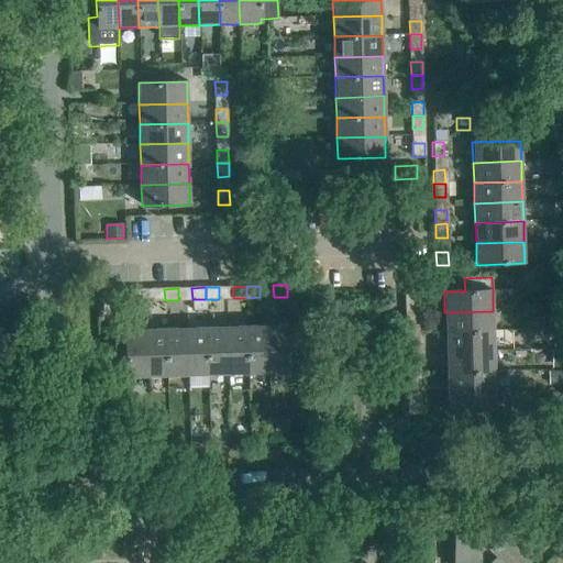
[(124,301),(138,301),(138,289),(123,290),(124,301)]
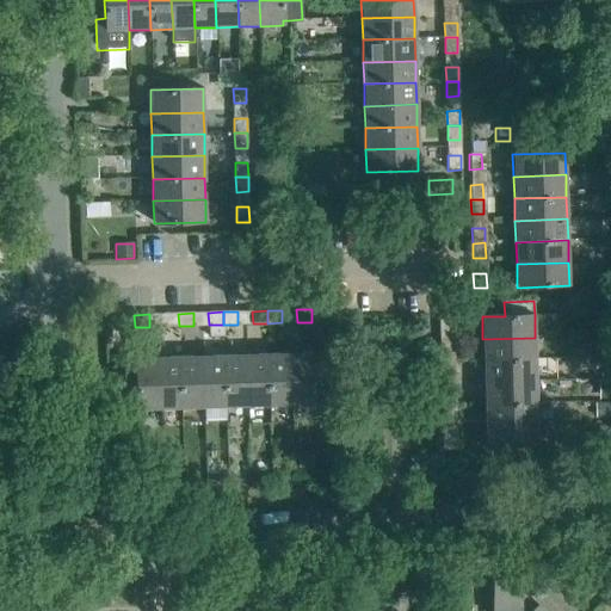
[(164,327),(179,326),(178,314),(164,314),(164,327)]
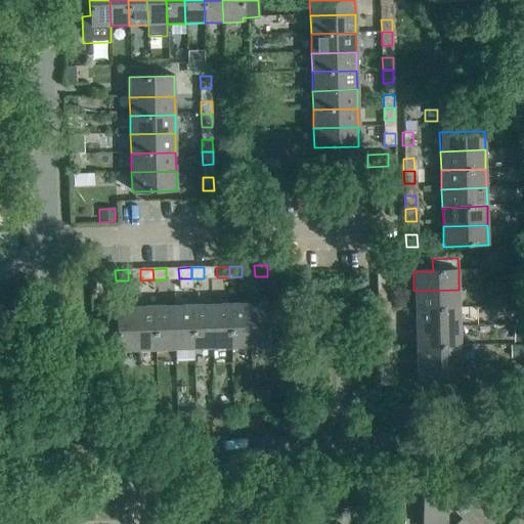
[(377,286),(387,285),(387,272),(377,272),(377,286)]
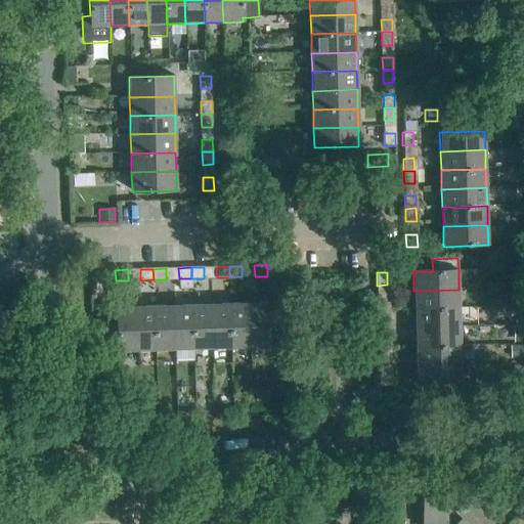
[(191,278),(179,278),(179,289),(191,289),(191,278)]
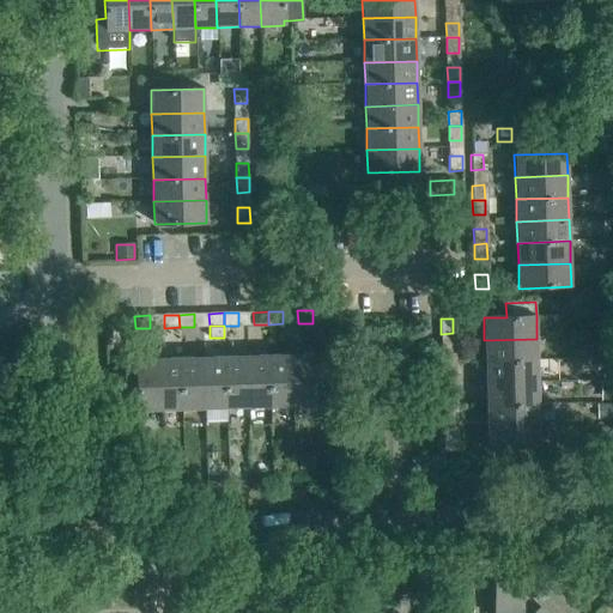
[(485,363),(536,362),(536,339),(484,340),(485,363)]
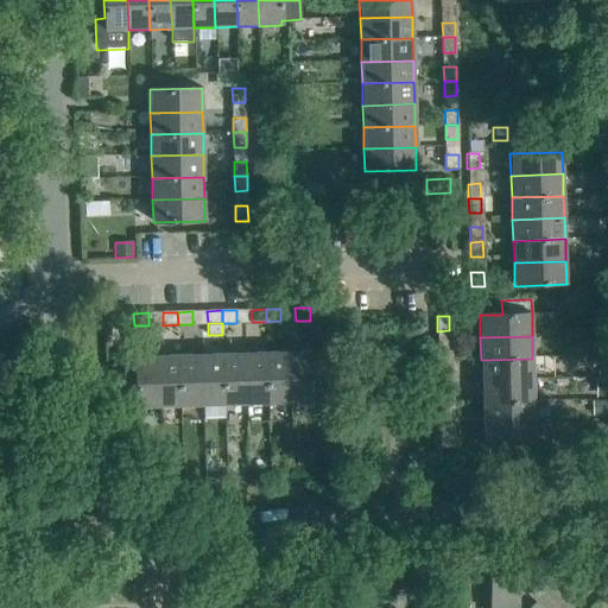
[(437,360),(450,360),(450,346),(437,346),(437,360)]
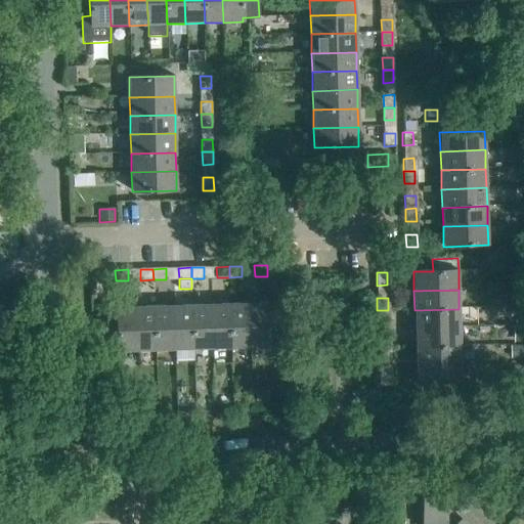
[(231,348),(250,348),(249,303),(229,304),(231,348)]
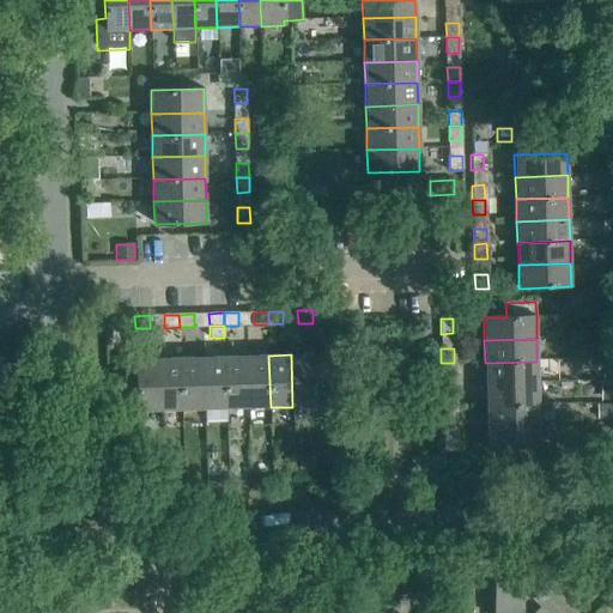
[(291,354),(292,407),(315,406),(314,354),(291,354)]
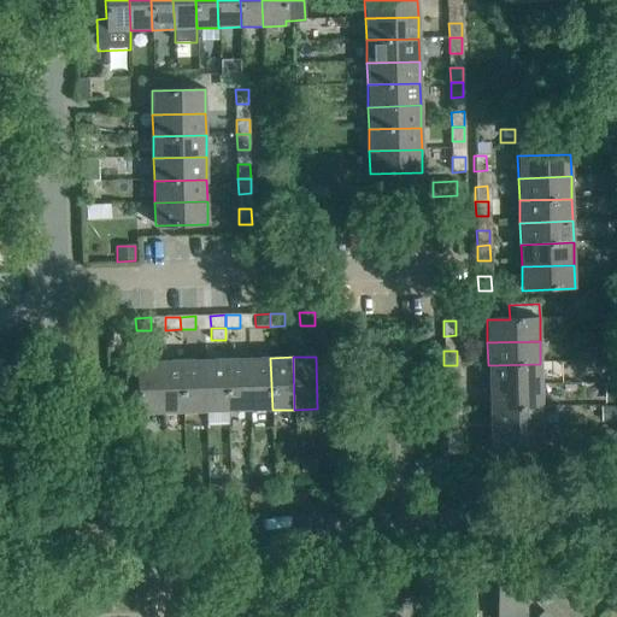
[(228,411),(250,411),(248,358),(227,359),(228,411)]
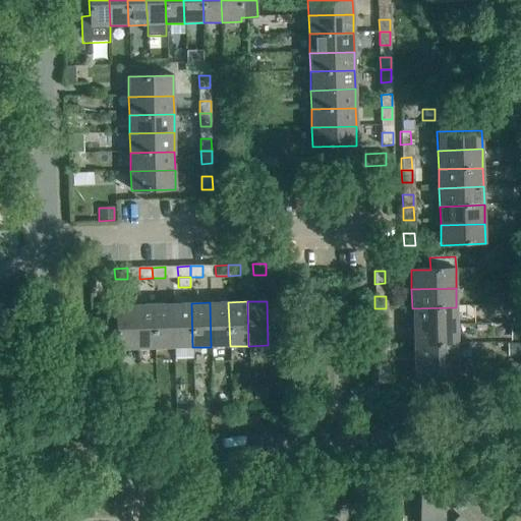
[(211,347),(230,346),(228,302),(210,302),(211,347)]
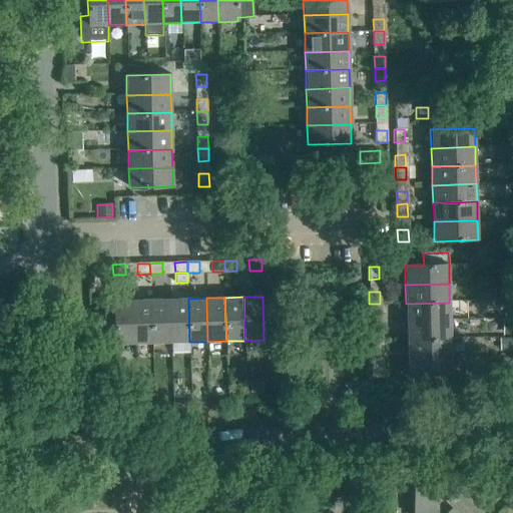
[(152,344),(171,343),(169,299),(151,300),(152,344)]
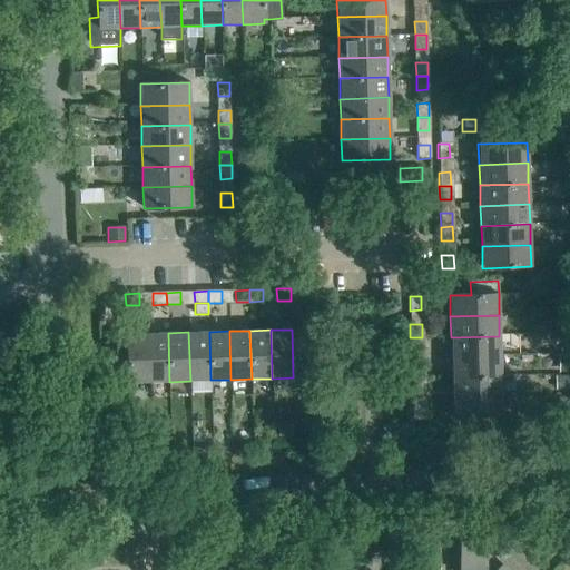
[(190,381),(210,380),(209,332),(188,332),(190,381)]
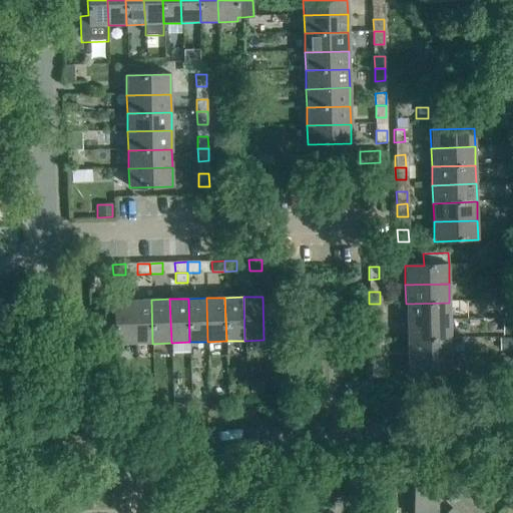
[(134,344),(152,344),(151,300),(133,301),(134,344)]
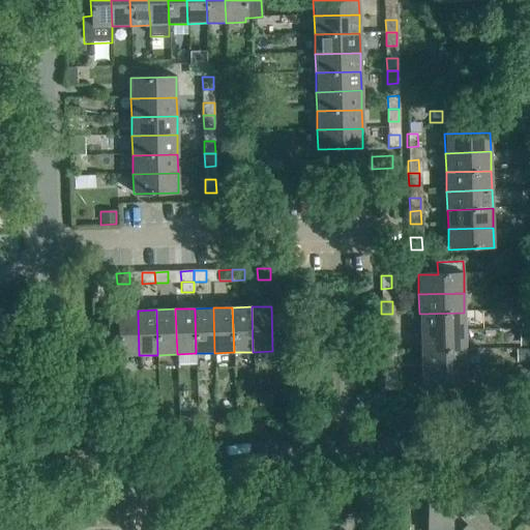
[(119,356),(139,355),(138,311),(117,311),(119,356)]
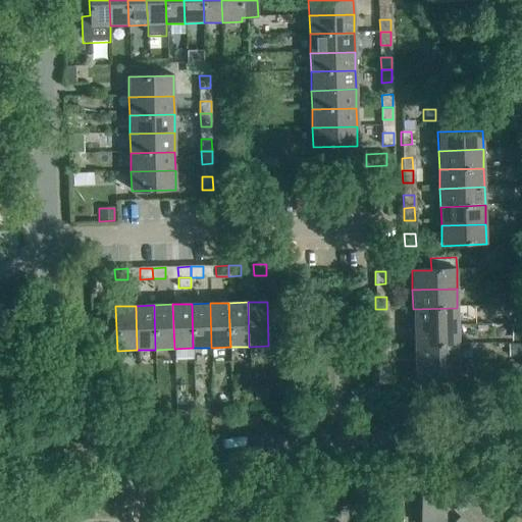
[(413,327),(458,326),(457,308),(413,309),(413,327)]
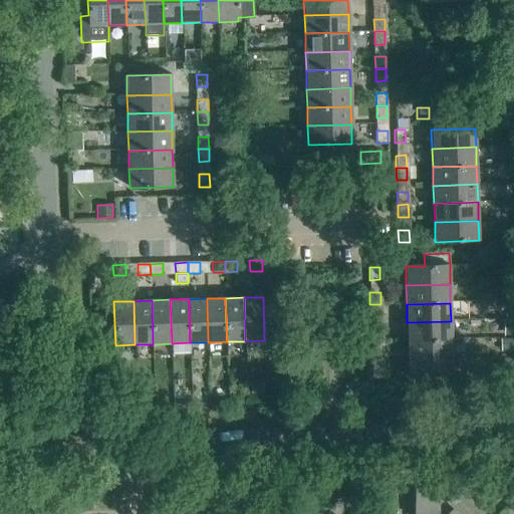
[(380,304),(369,304),(370,317),(380,317),(380,304)]
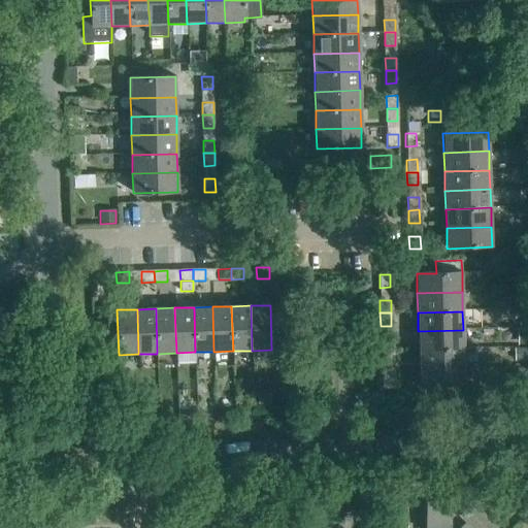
[(419,351),(463,350),(463,330),(418,331),(419,351)]
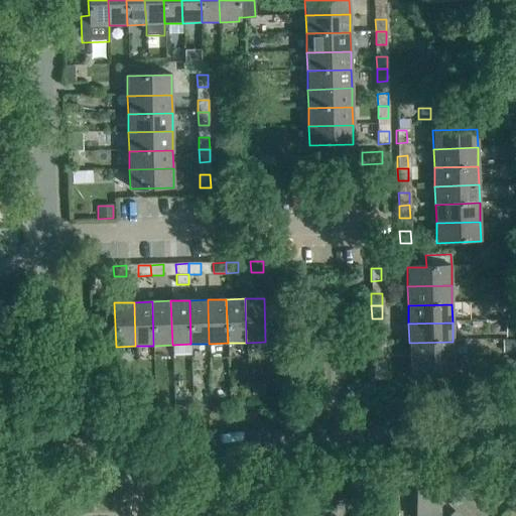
[(372,344),(383,343),(383,331),(372,331),(372,344)]
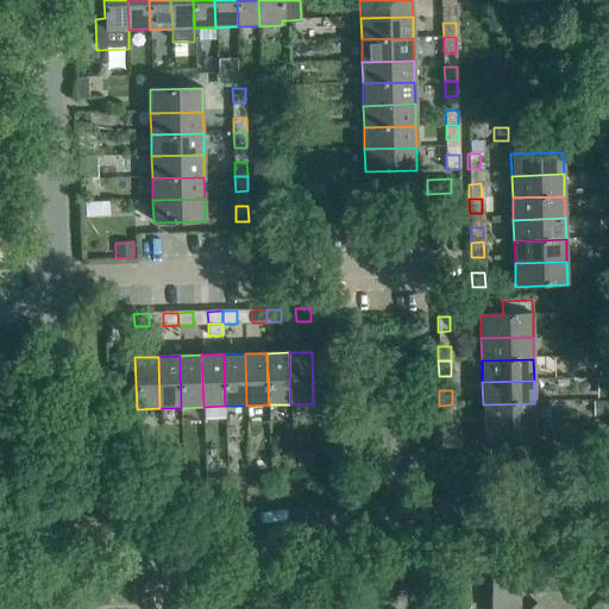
[(591,418),(608,416),(608,402),(591,403),(591,418)]
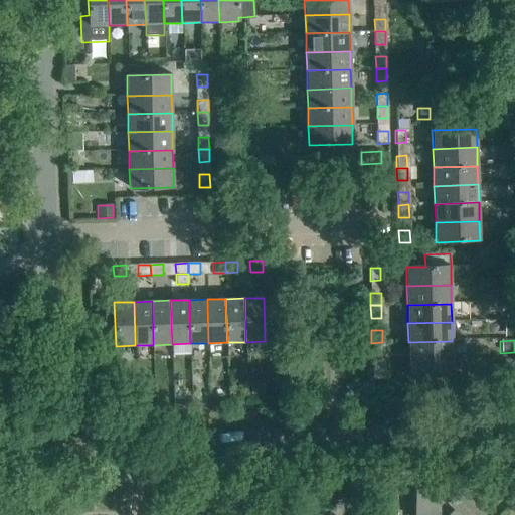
[(408,360),(453,359),(452,341),(408,342),(408,360)]
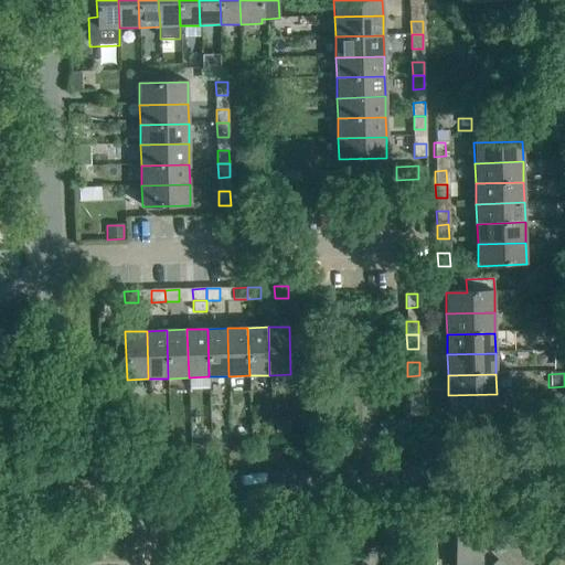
[(419,375),(407,376),(408,390),(419,390),(419,375)]
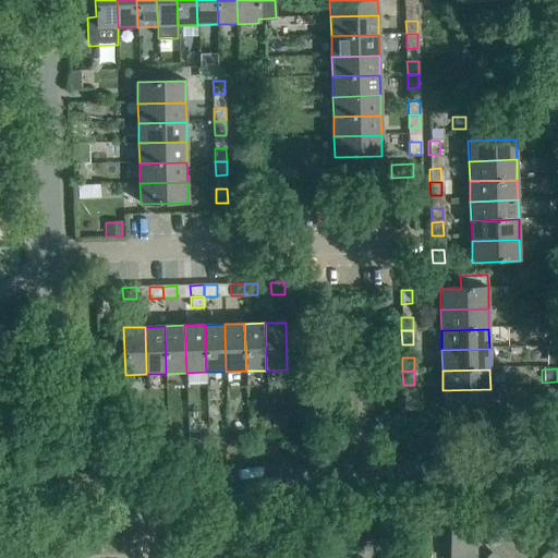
[(490,389),(443,390),(444,411),(490,410),(490,389)]
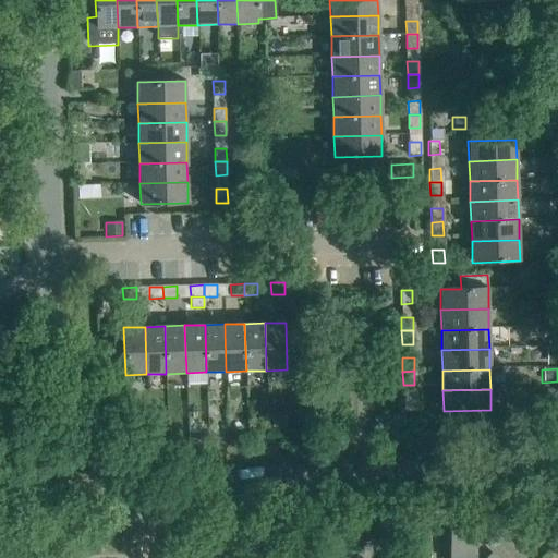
[(403,412),(415,412),(414,398),(403,399),(403,412)]
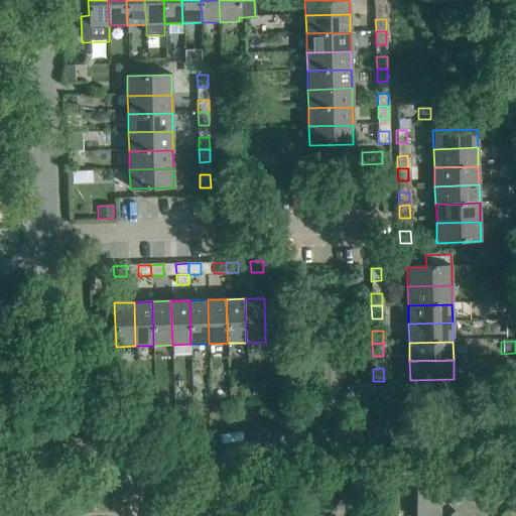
[(440,515),(440,492),(421,492),(411,492),(410,515),(440,515)]
